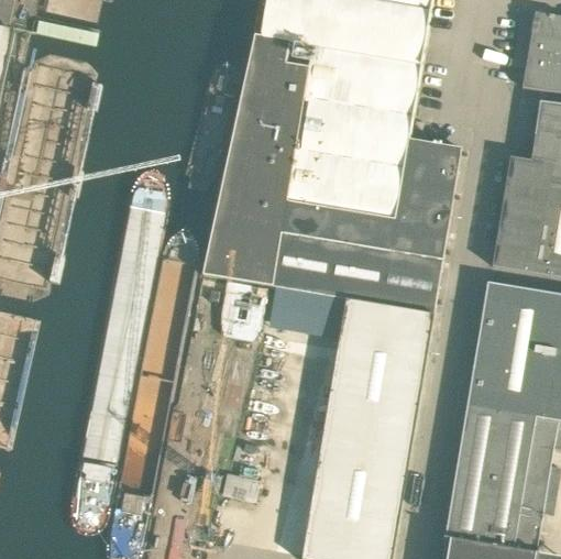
[(0,20),(8,22),(12,0),(0,0),(0,20)]
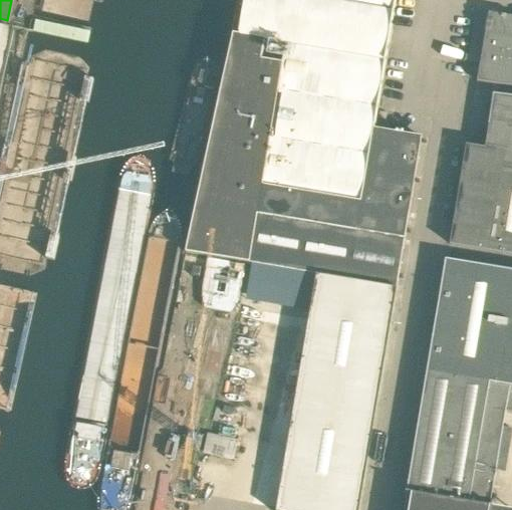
[(238,0),(232,31),(231,31),(188,250),(314,271),(395,284),(420,134),(372,125),(393,0),(238,0)]
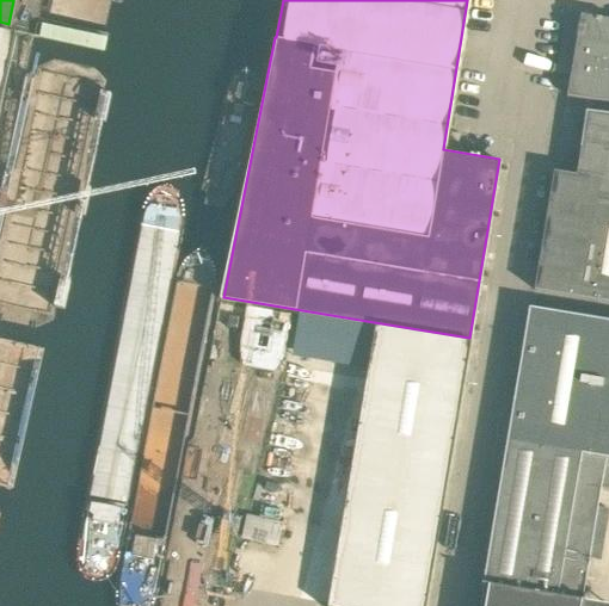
[(608,16),(579,12),(565,92),(608,100),(608,99),(608,16)]
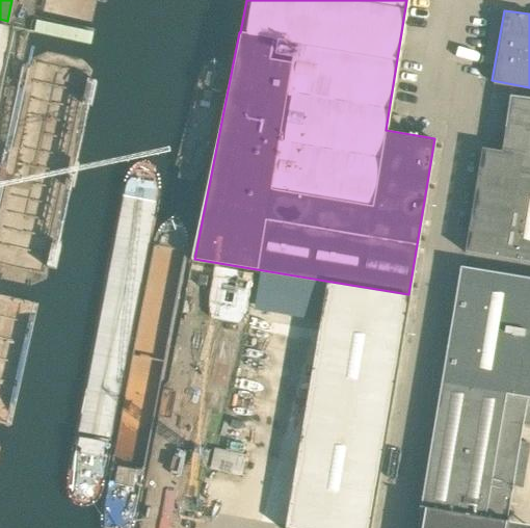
[(0,84),(12,29),(0,26),(0,84)]
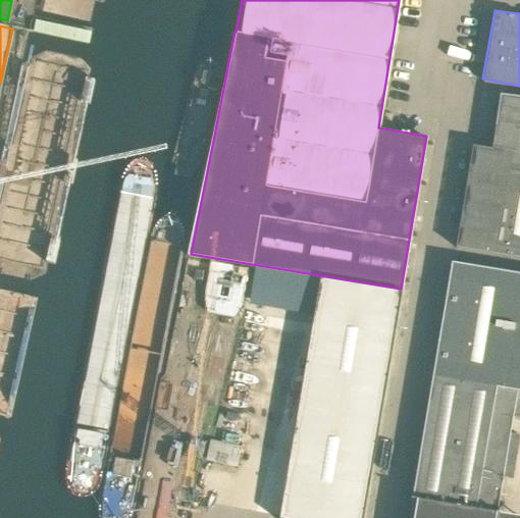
[(519,95),(519,96),(500,92),(490,147),(472,144),(455,245),(519,255),(519,95)]
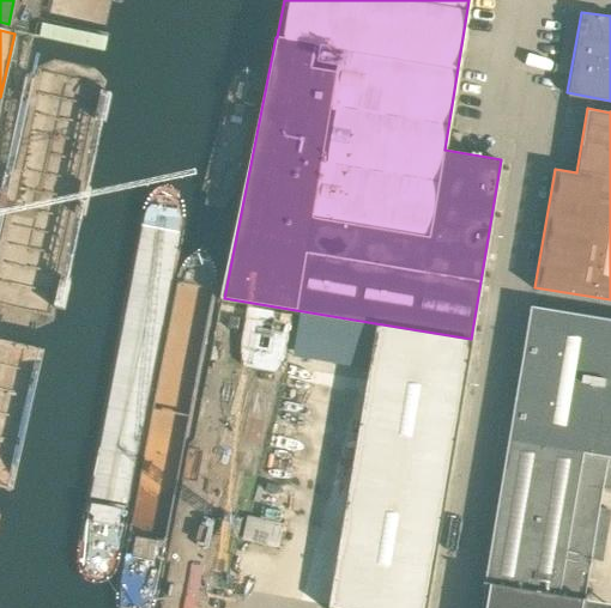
[(580,607),(602,485),(610,486),(610,318),(530,305),(484,583),(482,583),(484,584),(479,607),(580,607)]
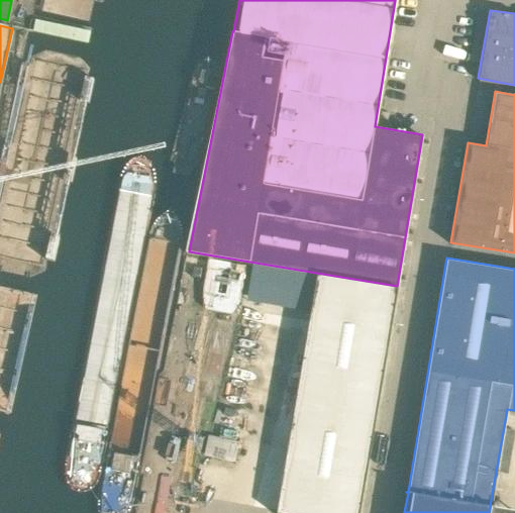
[(316,273),(277,512),(358,512),(397,286),(316,273)]
